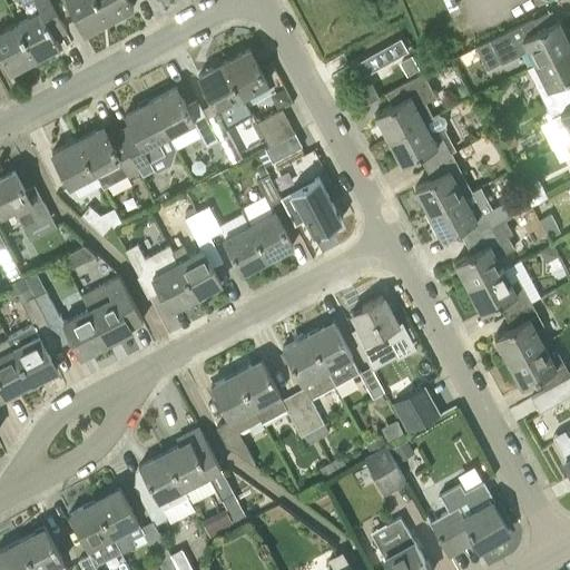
[(66,28),(61,17),(51,0),(28,0),(23,3),(30,16),(18,22),(36,58),(38,57),(39,58),(56,50),(58,49),(56,47),(60,45),(55,35),(66,28)]
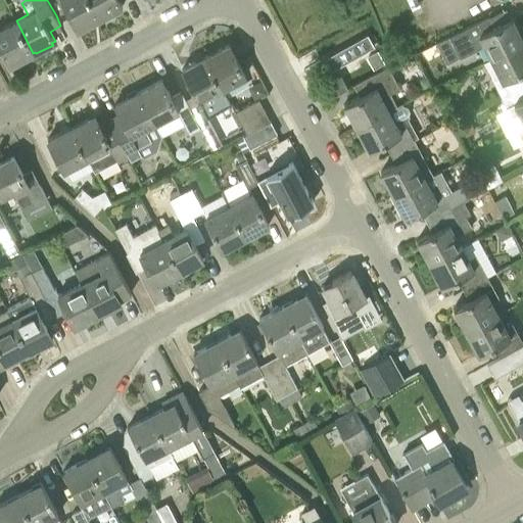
[(47,0),(56,15),(66,10),(77,30),(80,28),(81,30),(97,21),(97,22),(98,21),(97,19),(99,18),(90,0),(47,0)]
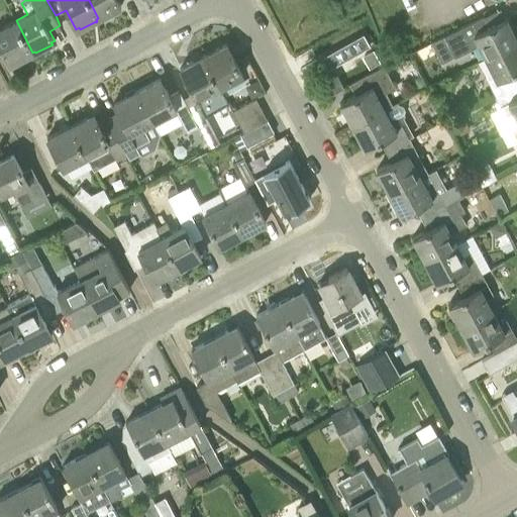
[(89,0),(98,18),(101,16),(102,18),(117,10),(118,10),(117,8),(121,6),(117,0),(89,0)]
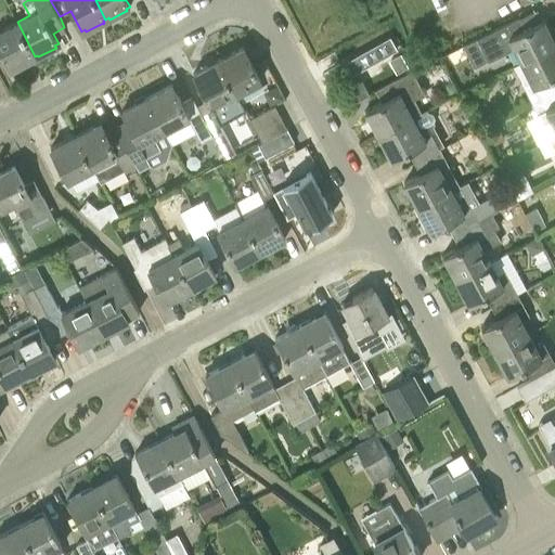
[(514,46),(521,60),(554,42),(543,18),(525,27),(519,16),(495,28),(477,37),(488,59),(514,46)]
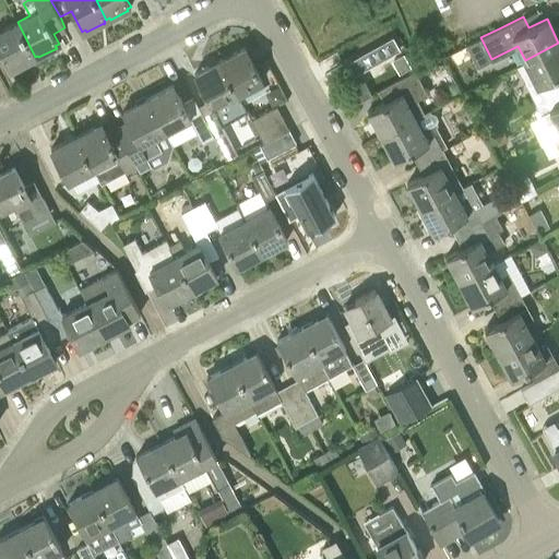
[(32,58),(35,57),(18,22),(0,30),(0,49),(10,70),(14,68),(15,70),(16,69),(33,60),(32,58)]
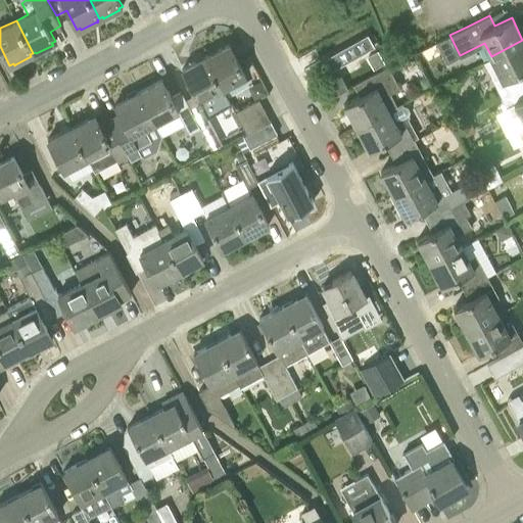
[(368,34),(325,57),(332,69),(374,46),(368,34)]
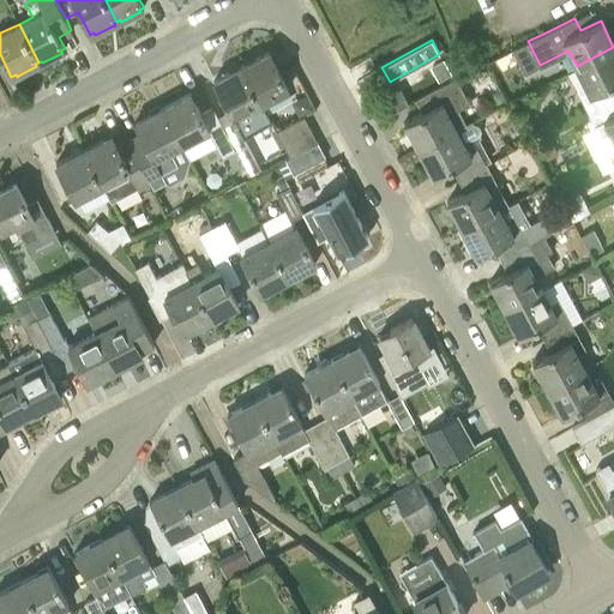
[(576,86),(588,110),(613,97),(613,95),(609,86),(613,83),(613,47),(577,66),(567,71),(576,86)]
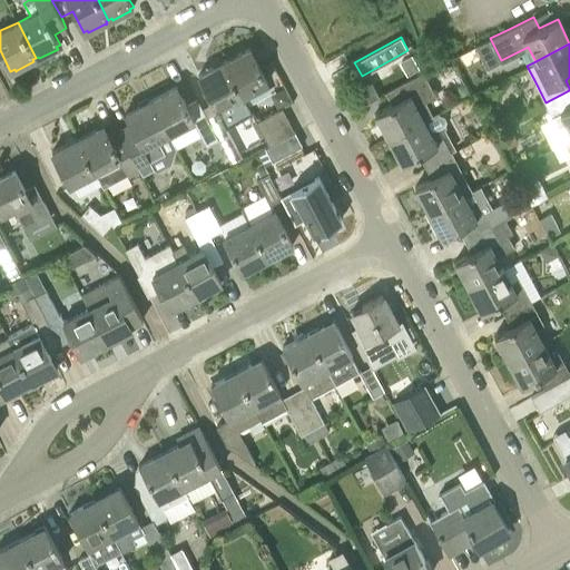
[(224,61),(243,95),(268,82),(249,48),(224,61)]
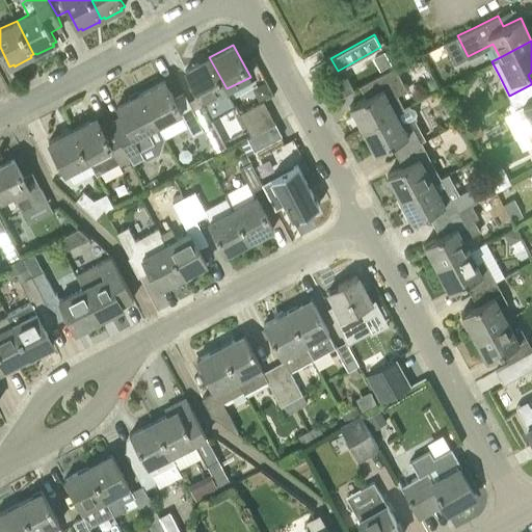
[(380,69),(390,63),(383,53),(374,58),(380,69)]
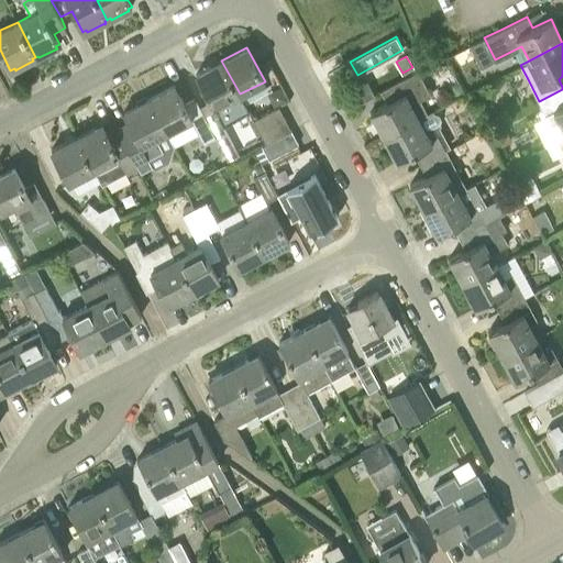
[(196,74),(213,107),(222,124),(249,111),(240,94),(221,61),(196,74)]
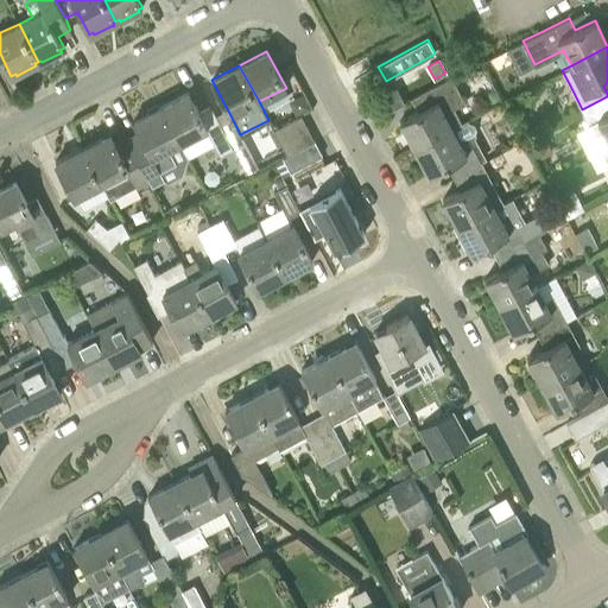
[(415,147),(451,127),(453,130),(461,125),(453,108),(464,101),(451,77),(438,83),(412,97),(419,111),(400,120),(415,147)]
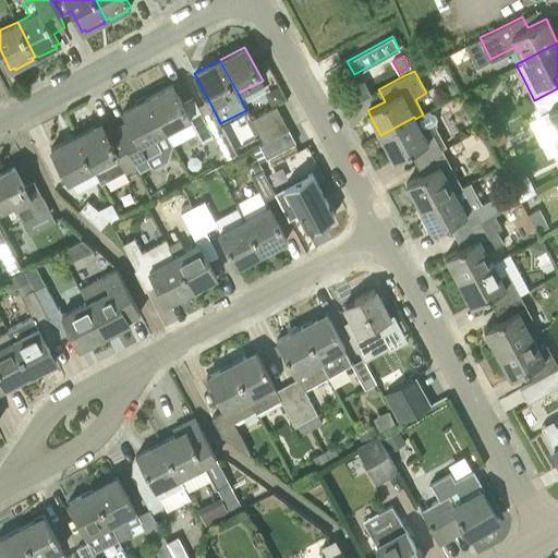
[(353,85),(355,88),(361,99),(371,94),(363,80),(353,85)]
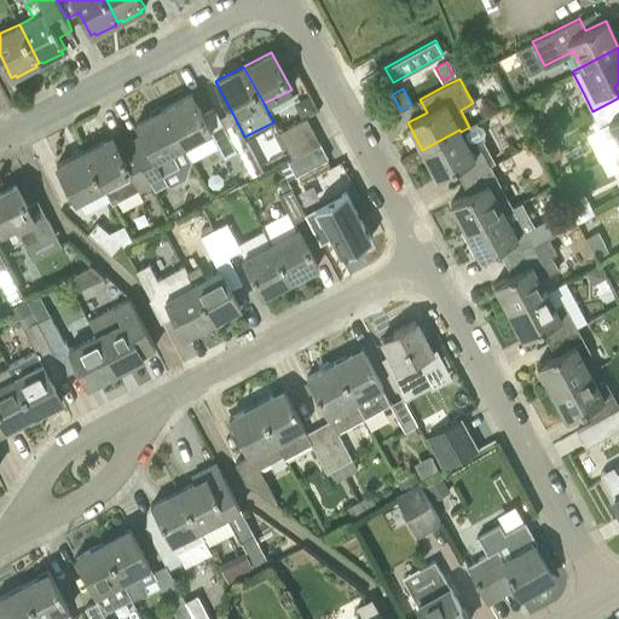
[(183,145),(210,131),(224,157),(237,151),(215,109),(203,115),(191,93),(163,108),(183,145)]
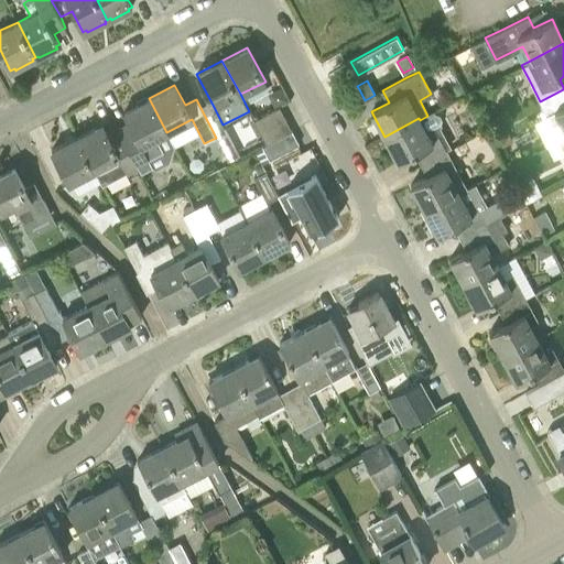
[(563,89),(540,101),(552,125),(561,120),(563,127),(563,89)]
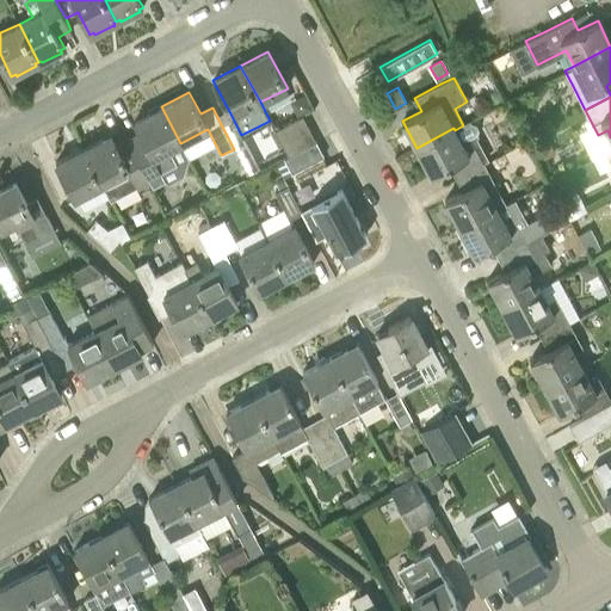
[(128,137),(149,179),(153,186),(166,180),(161,171),(177,164),(170,149),(180,143),(161,106),(134,121),(140,131),(128,137)]
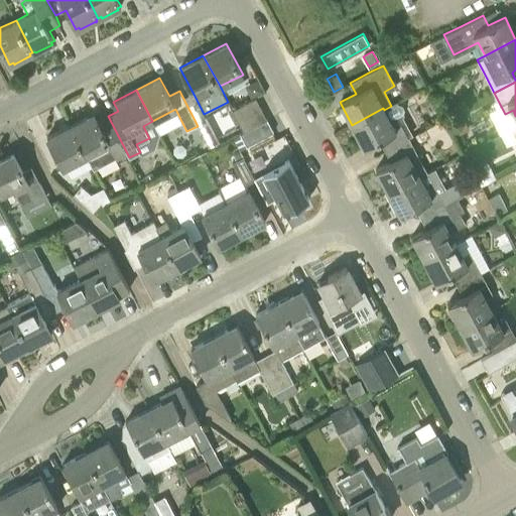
[(232,110),(244,131),(267,119),(255,98),(232,110)]
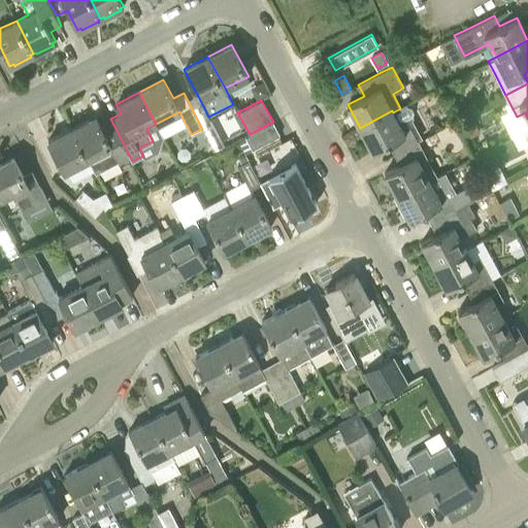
[(393,112),(392,110),(360,128),(372,152),(389,142),(395,154),(417,141),(413,132),(417,130),(411,120),(414,119),(413,117),(414,112),(411,109),(407,108),(406,106),(407,105),(406,104),(400,108),(393,112)]
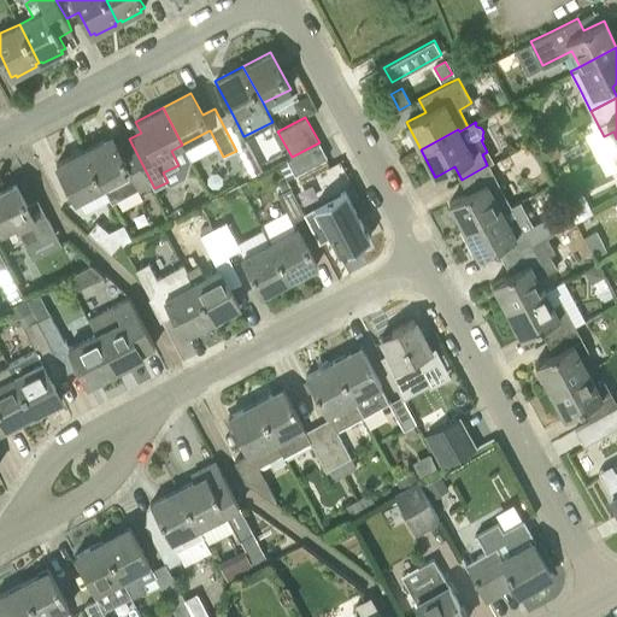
[(117,146),(111,134),(84,148),(105,186),(104,187),(112,203),(137,189),(145,187),(144,184),(151,181),(129,139),(117,146)]
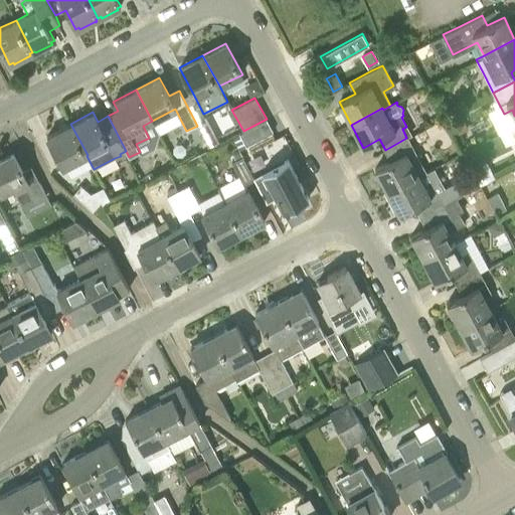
[(267,119),(243,131),(232,136),(238,150),(273,132),(267,119)]
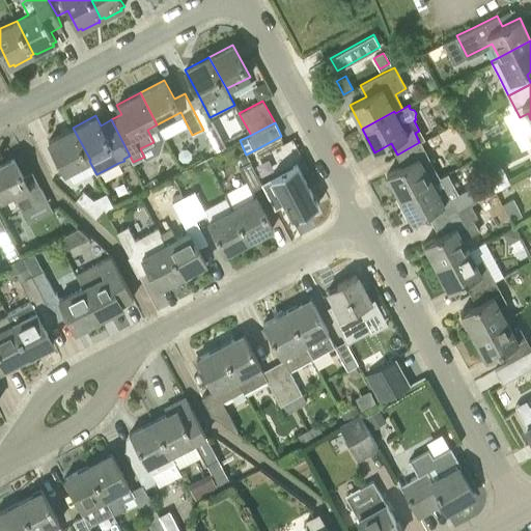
[(467,141),(483,134),(478,123),(462,131),(467,141)]
